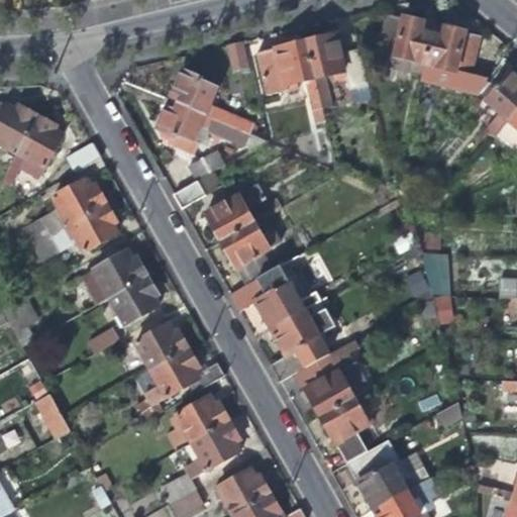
[(409,79),(422,82),(426,64),(435,26),(414,21),(388,15),(377,66),(393,70),(397,57),(413,61),(409,79)]
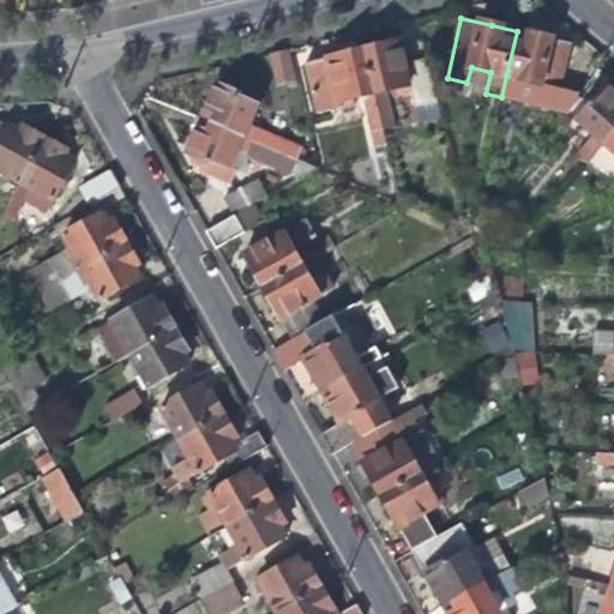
[(547,38),(517,31),(506,76),(551,86),(563,89),(572,44),(547,38)]
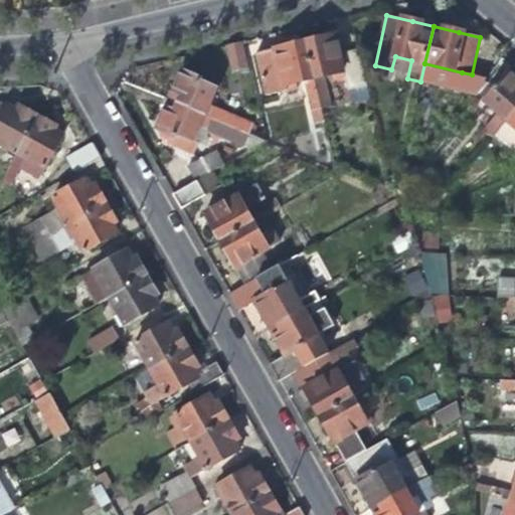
[(324,35),(306,40),(322,109),(331,106),(324,76),(333,73),(334,79),(347,75),(350,90),(368,84),(359,48),(342,51),(338,32),(324,35)]
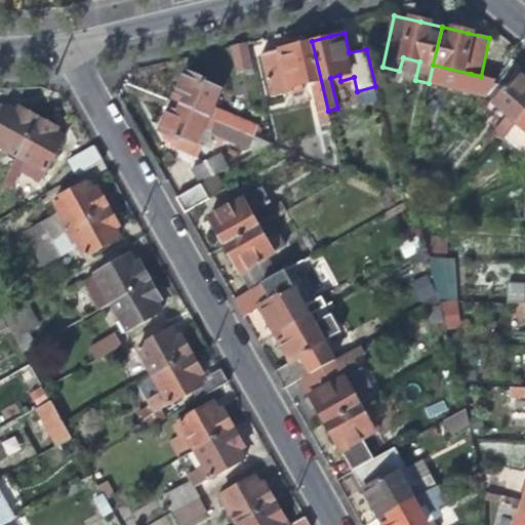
[(321,126),(331,123),(328,111),(312,41),(289,46),(261,53),(271,92),(300,85),(299,80),(310,78),(321,126)]
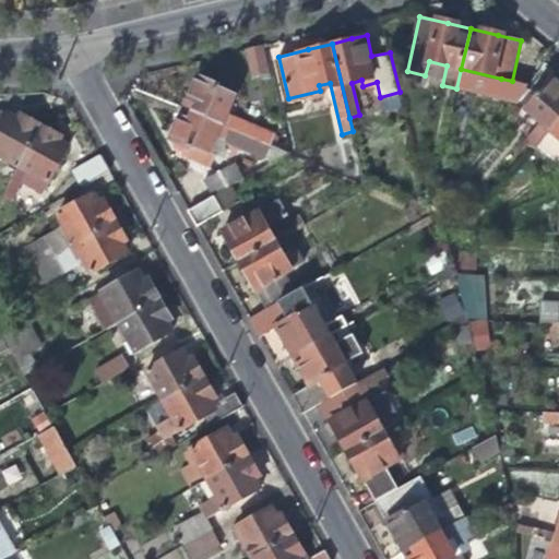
[(262,45),(247,49),(252,76),(270,72),(262,45)]
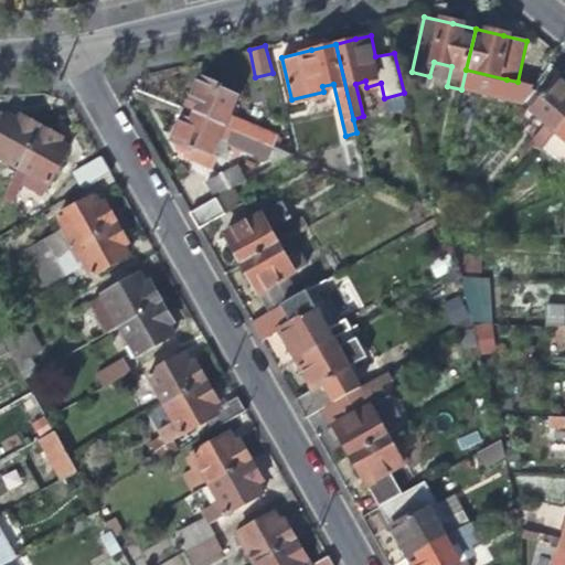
[(502,99),(507,80),(466,70),(461,89),(502,99)]
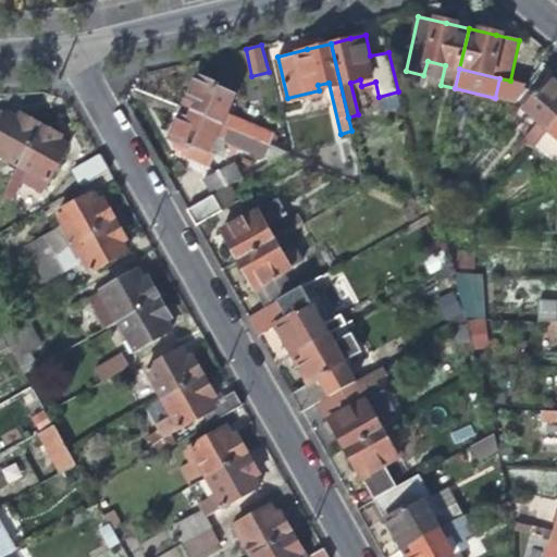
[(524,109),(541,122),(522,144),(532,152),(533,151),(556,123),(556,82),(541,69),(524,87),(534,96),(524,109)]
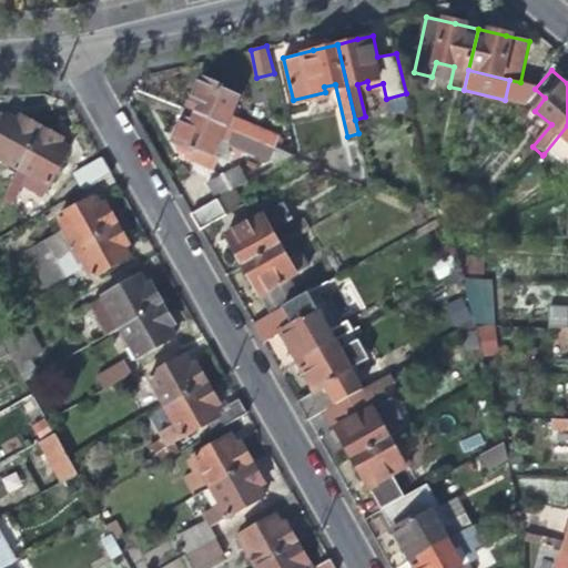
[(195,95),(189,110),(232,128),(275,146),(279,137),(231,114),(239,98),(223,91),(224,88),(202,79),(195,95)]
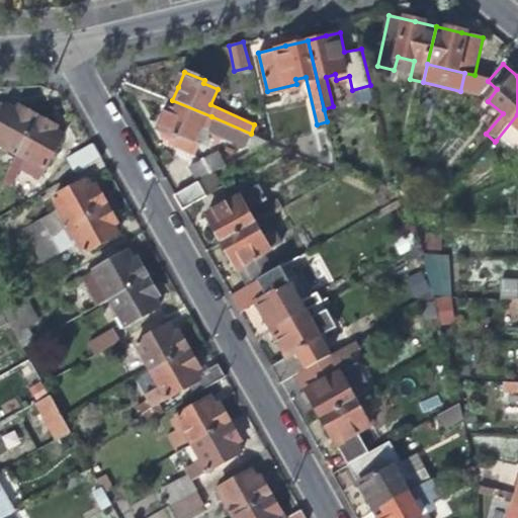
[(207,126),(211,116),(172,100),(159,128),(169,134),(178,138),(174,147),(195,157),(199,145),(203,147),(210,128),(207,126)]
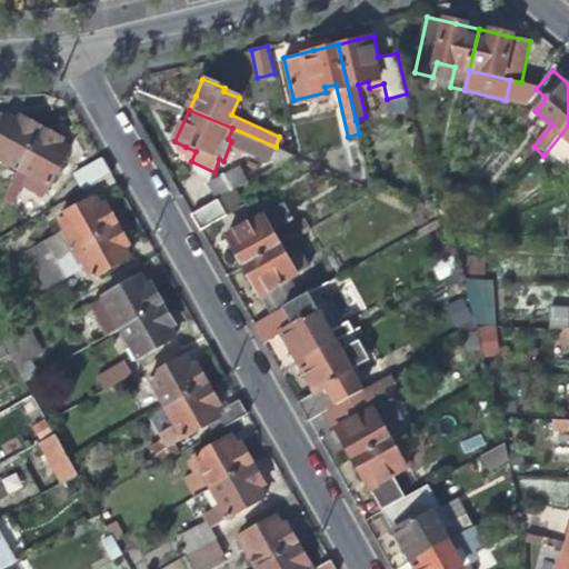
[(0,157),(19,168),(41,129),(21,118),(18,122),(11,119),(7,117),(7,118),(0,115),(0,157)]
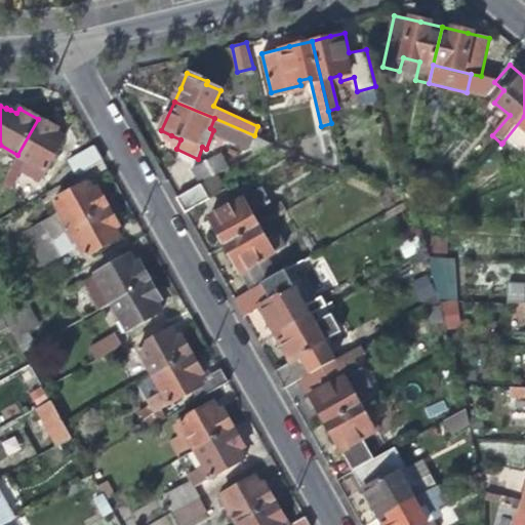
[(342,107),(337,108),(328,111),(331,123),(346,120),(342,107)]
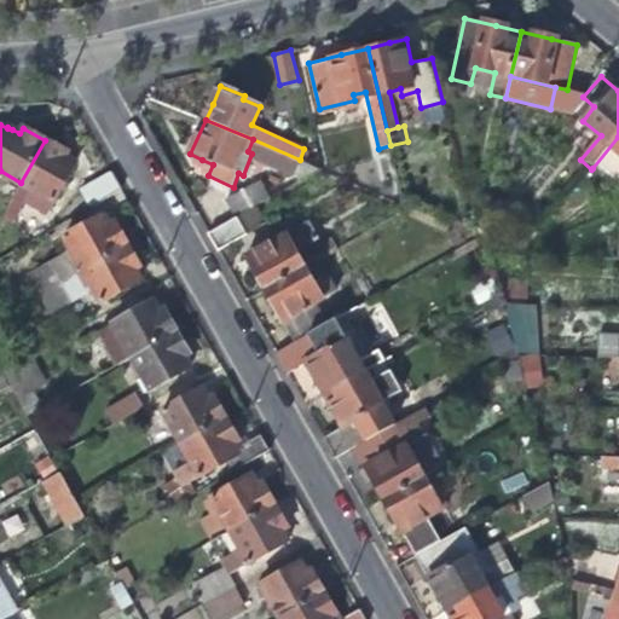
[(618,137),(593,168),(603,178),(618,158),(618,137)]
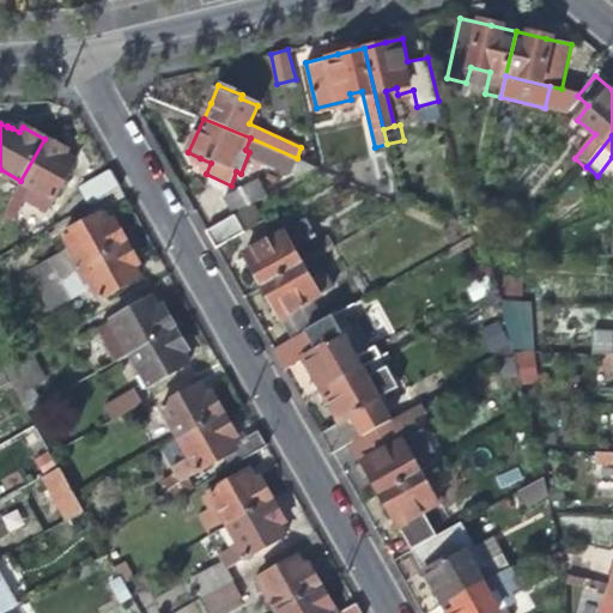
[(56,145),(44,139),(20,181),(31,187),(23,201),(43,214),(72,163),(61,156),(65,150),(56,145)]
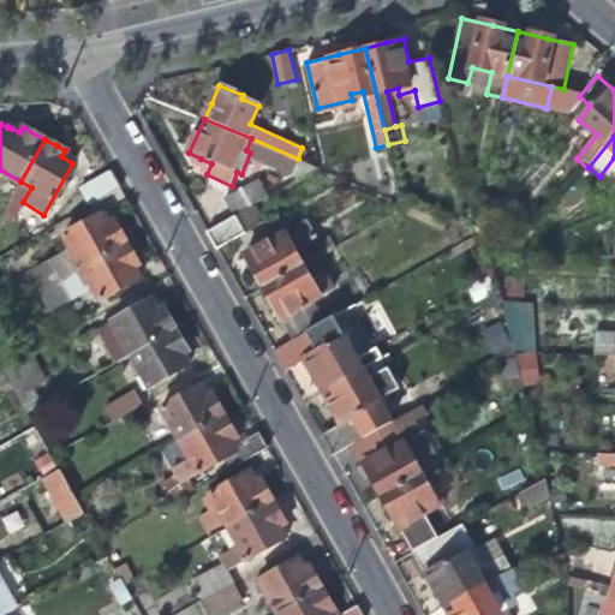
[(614,189),(614,186),(614,157),(599,177),(614,189)]
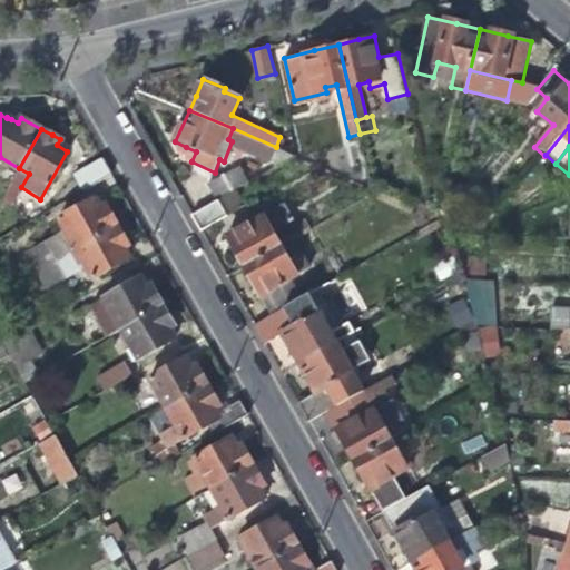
[(82,189),(110,173),(101,158),(74,175),(82,189)]
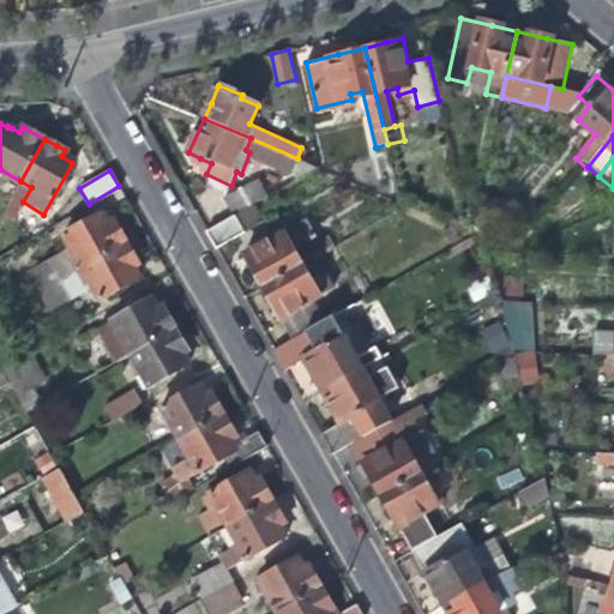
[(224,198),(234,214),(235,212),(251,204),(266,196),(258,180),(224,198)]
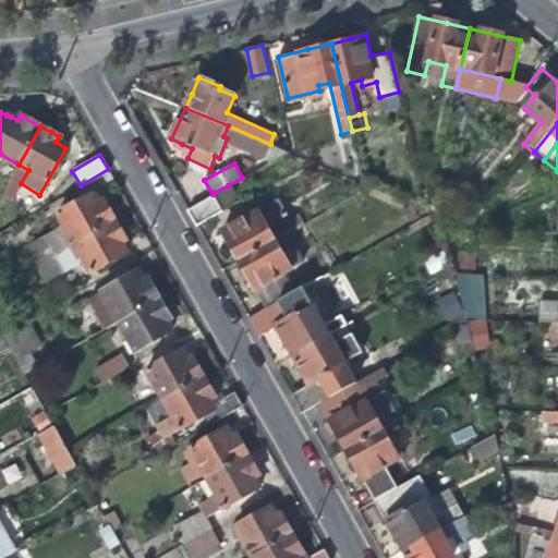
[(14,194),(21,183),(28,170),(19,165),(4,190),(14,194)]
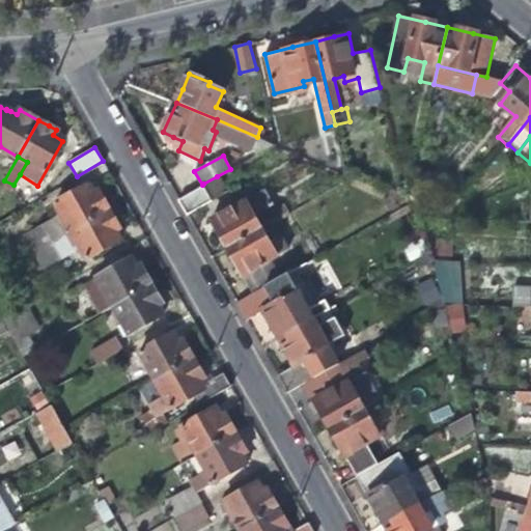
[(414,170),(410,185),(419,188),(428,174),(414,170)]
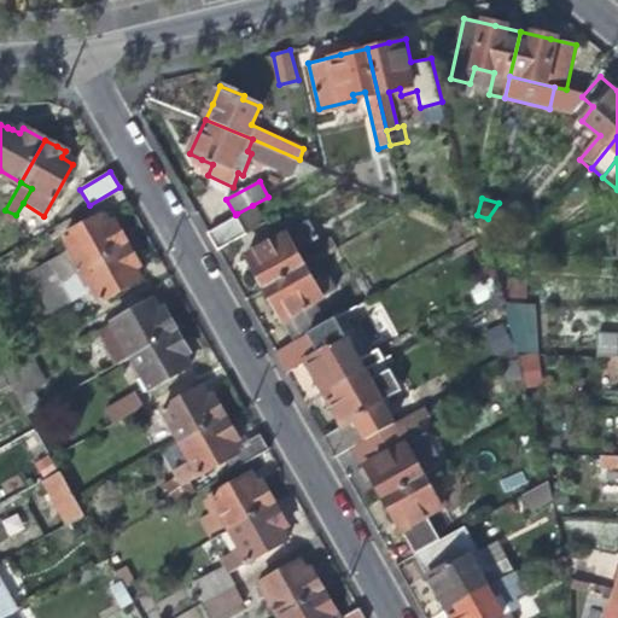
[(252,205),(237,214),(248,233),(263,223),(252,205)]
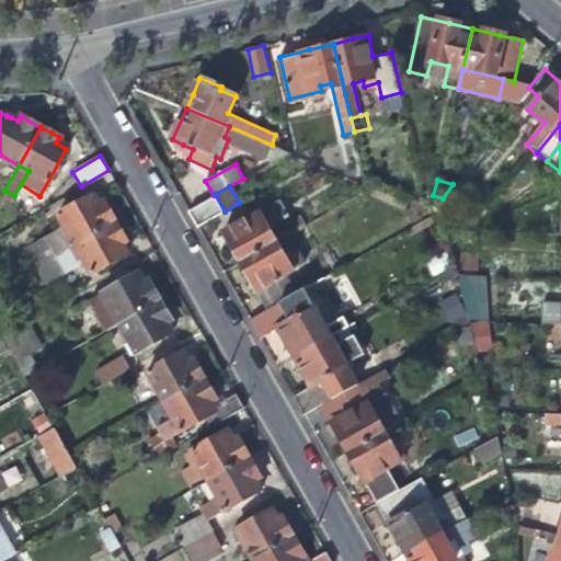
[(25,245),(36,265),(115,219),(107,206),(104,199),(100,203),(93,192),(56,215),(61,224),(25,245)]
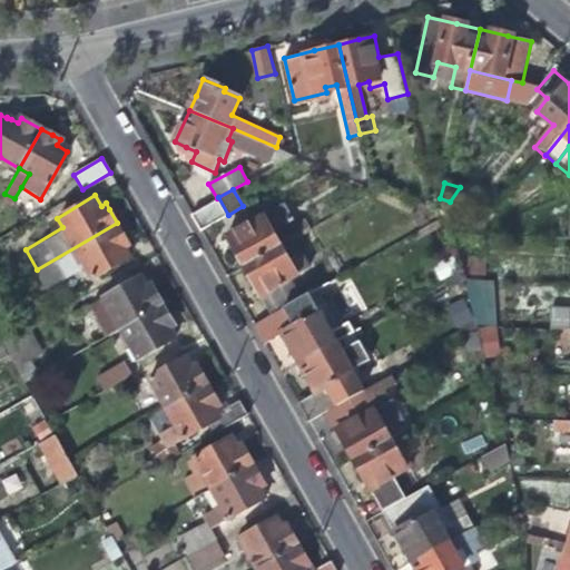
[(202,229),(228,215),(218,197),(217,198),(192,213),(202,229)]
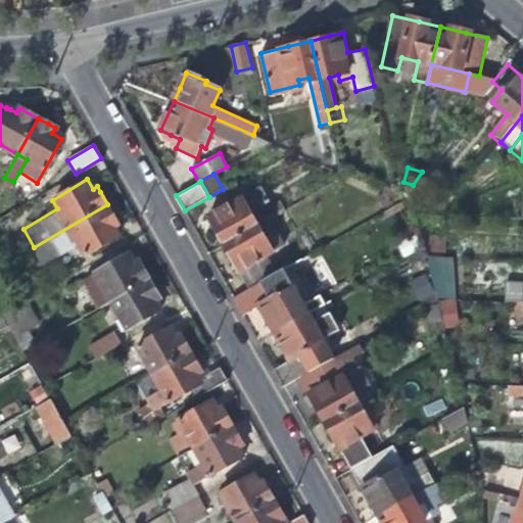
[(218,231),(224,243),(283,209),(280,202),(253,218),(250,210),(266,200),(259,188),(230,205),(229,203),(208,216),(218,231)]
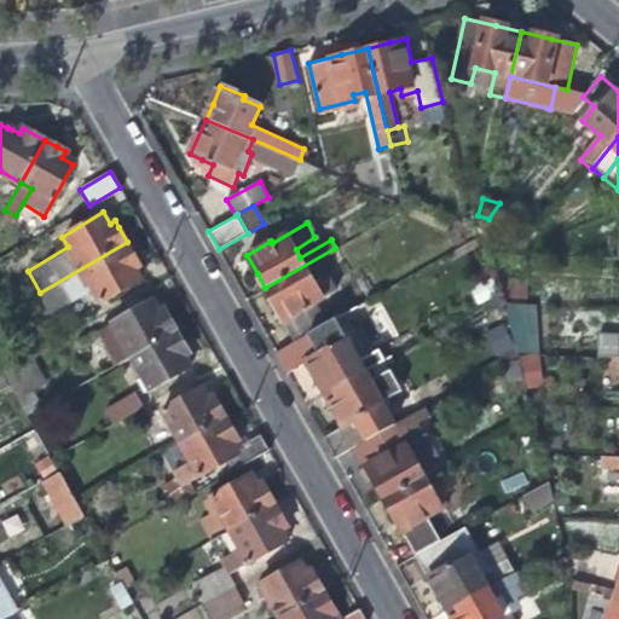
[(134,254),(127,242),(40,293),(50,310),(91,288),(99,302),(142,279),(134,267),(140,265),(134,254)]
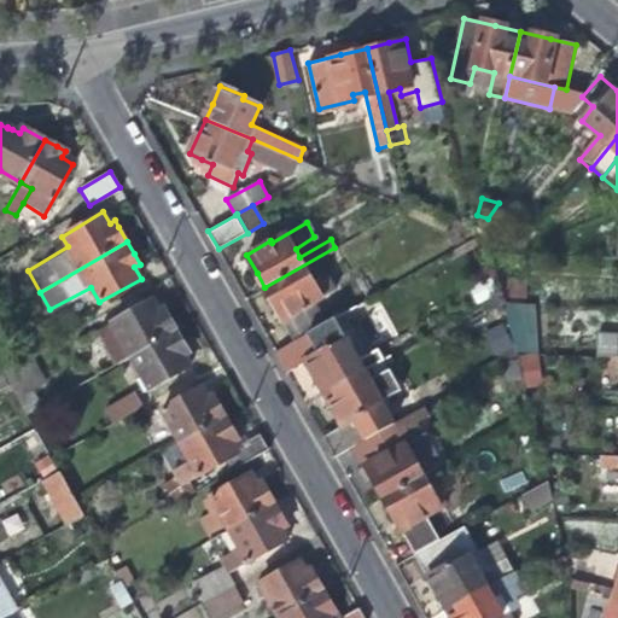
[(280,314),(295,339),(325,322),(314,302),(327,295),(316,275),(342,261),(334,248),(264,287),(280,314)]
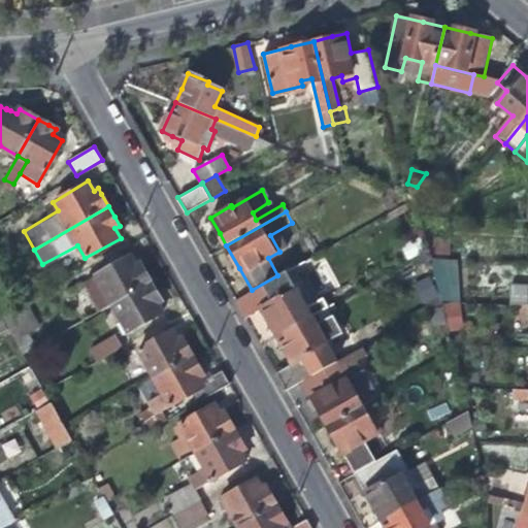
[(95,275),(110,302),(150,279),(142,267),(139,261),(135,264),(130,255),(95,275)]
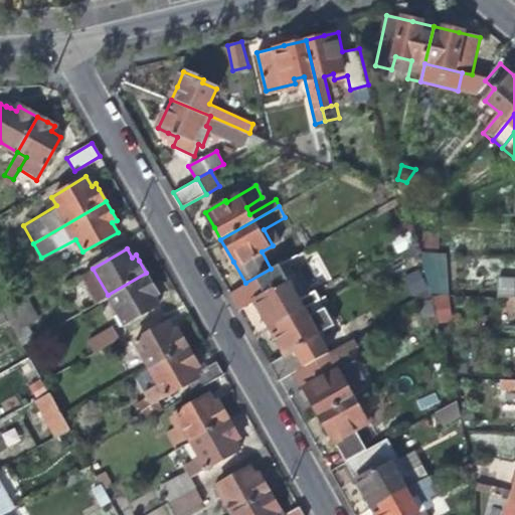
[(447,252),(420,250),(431,292),(432,294),(448,294),(447,252)]
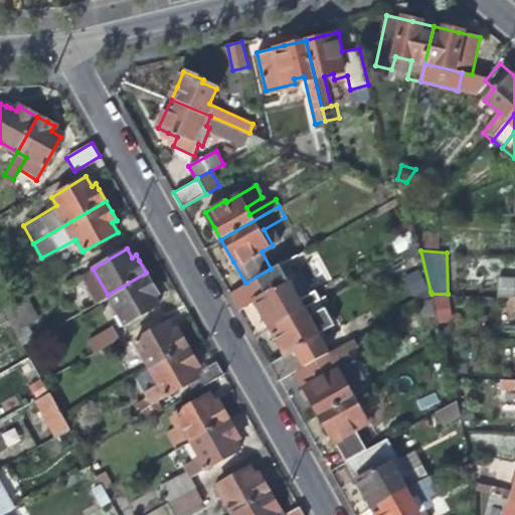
[(278,265),(271,269),(245,283),(229,291),(239,310),(255,301),(260,308),(271,327),(308,306),(303,298),(299,300),(278,265)]
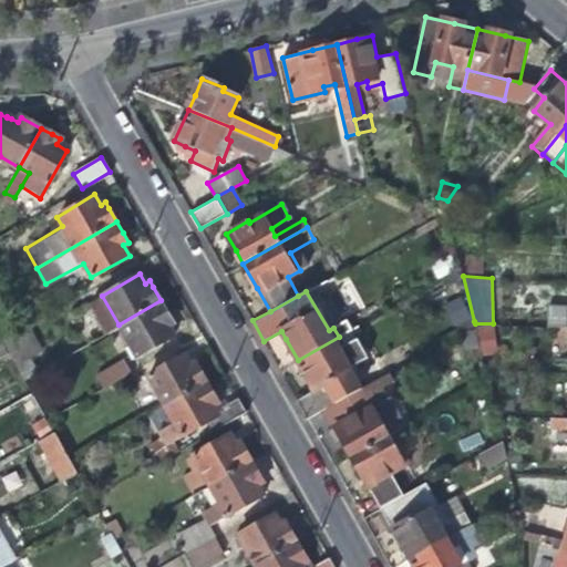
[(107,331),(119,325),(102,296),(91,302),(107,331)]
